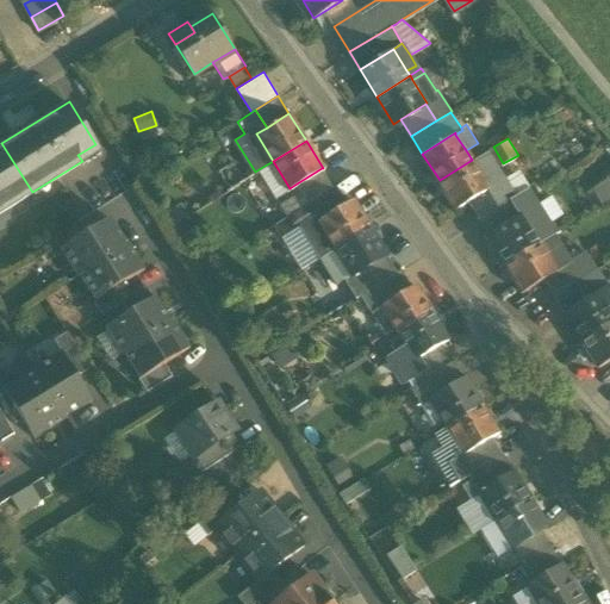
[(0,211),(32,192),(1,143),(0,143),(0,211)]
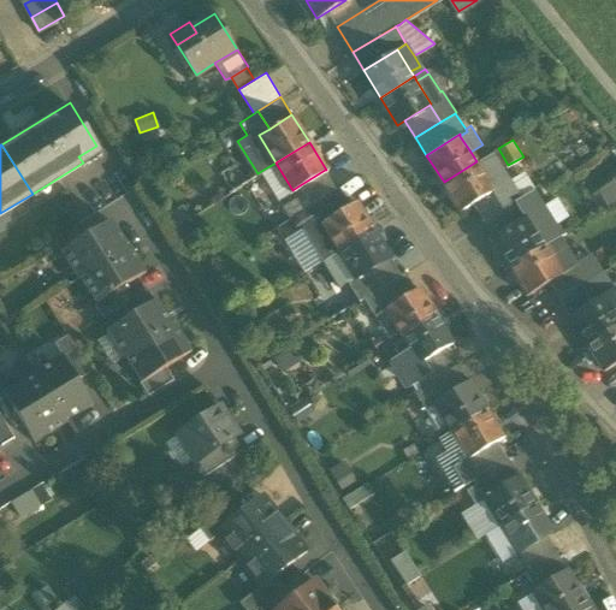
[(493,150),(477,161),(493,188),(505,206),(515,200),(521,195),(510,178),(493,150)]
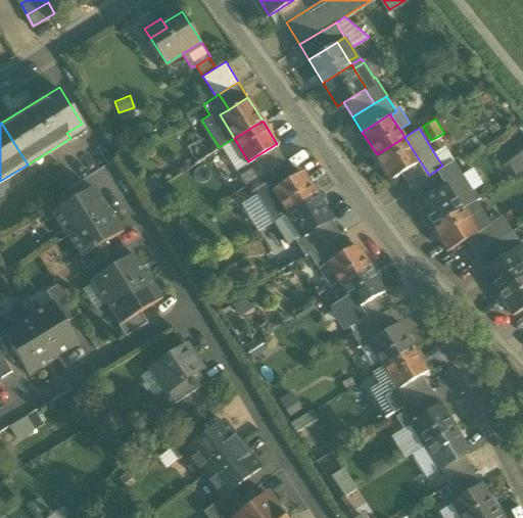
[(419,159),(405,137),(377,154),(391,178),(400,172),(419,159)]
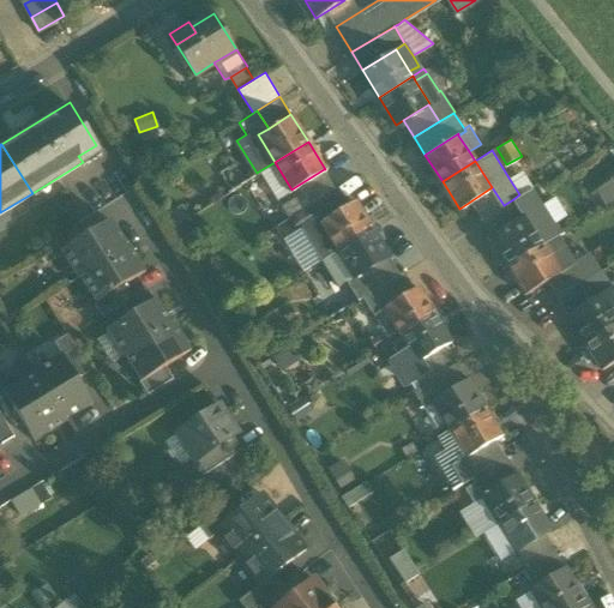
[(260,170),(277,198),(292,190),(275,162),(260,170)]
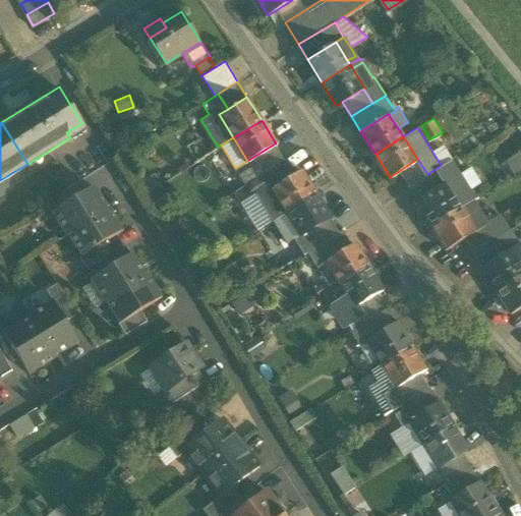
[(444,142),(431,151),(441,165),(452,159),(453,158),(444,142)]
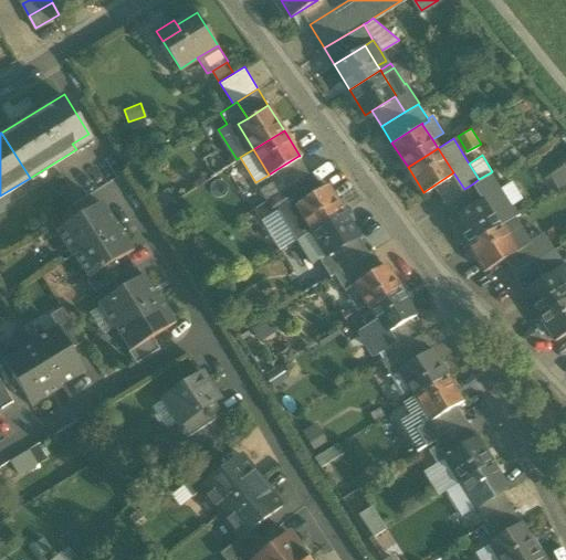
[(275,170),(280,176),(260,188),(266,198),(285,186),(286,186),(291,193),(295,202),(318,188),(308,172),(299,156),(275,170)]
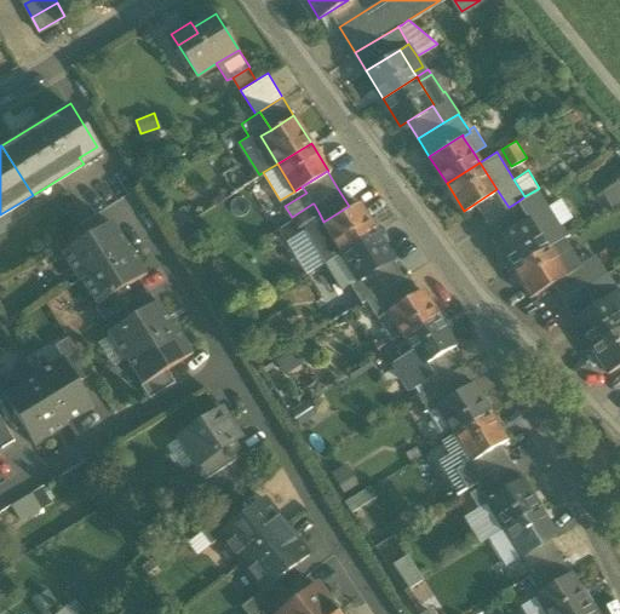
[(612,206),(619,200),(619,172),(615,177),(619,182),(603,191),(612,206)]
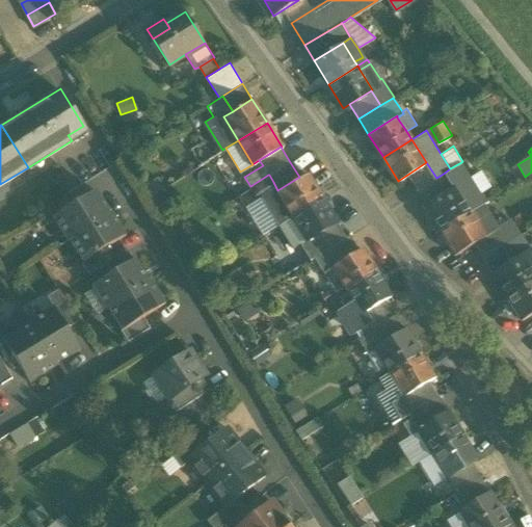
[(407,175),(417,189),(436,178),(426,162),(407,175)]
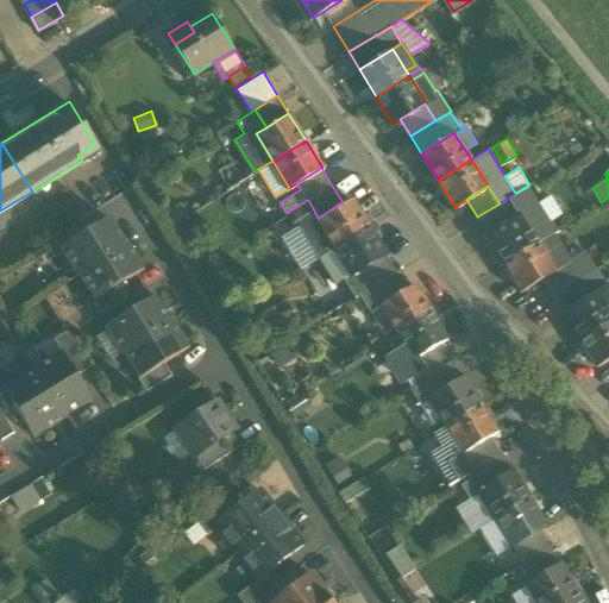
[(509,198),(520,214),(539,203),(538,202),(528,186),(515,193),(509,198)]
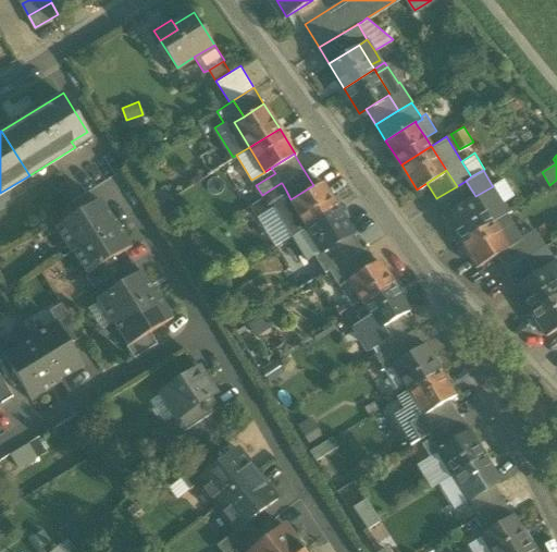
[(492,185),(493,186),(502,200),(510,195),(502,180),(492,185)]
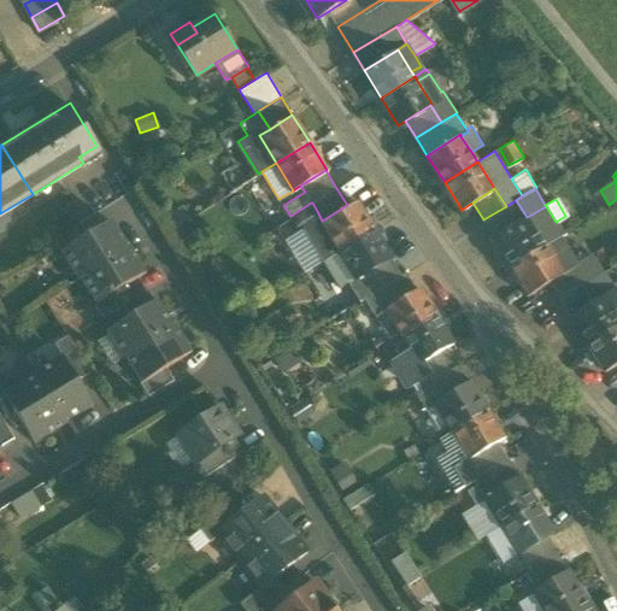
[(323,259),(340,248),(372,228),(356,200),(347,205),(322,221),(317,211),(300,222),(304,228),(323,259)]
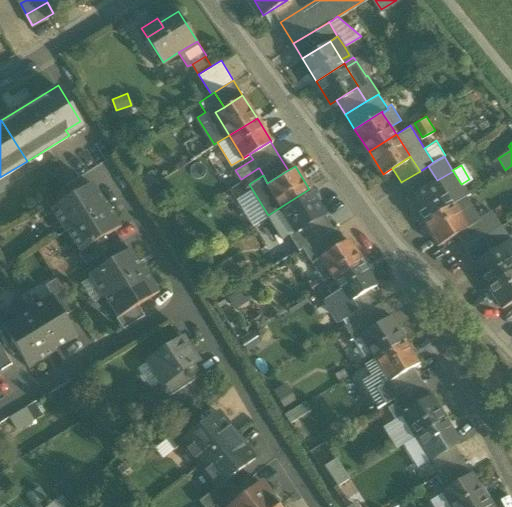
[(428,166),(420,171),(401,182),(410,196),(410,197),(437,180),(428,166)]
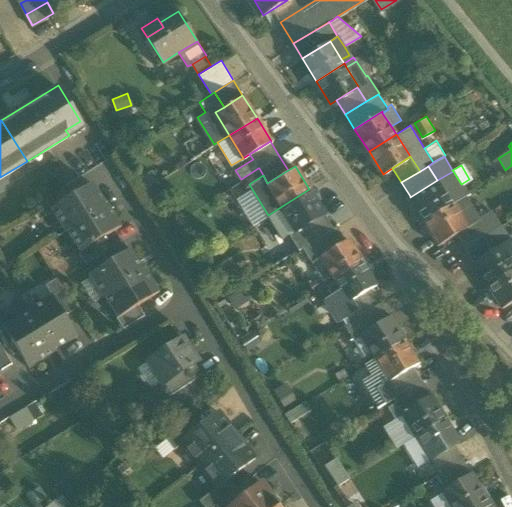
[(139,176),(146,187),(158,179),(151,168),(139,176)]
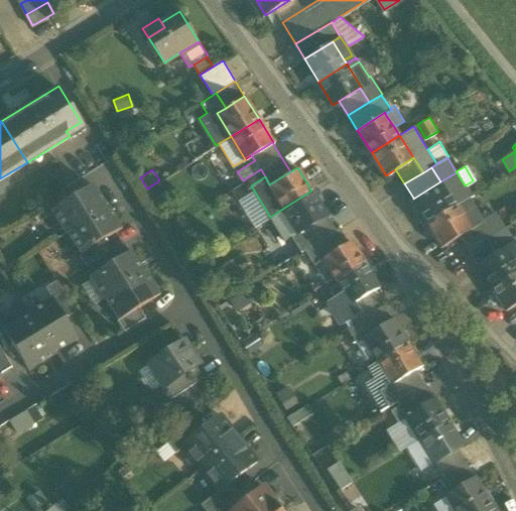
[(471,195),(465,185),(457,172),(440,181),(456,205),(468,197),(471,195)]
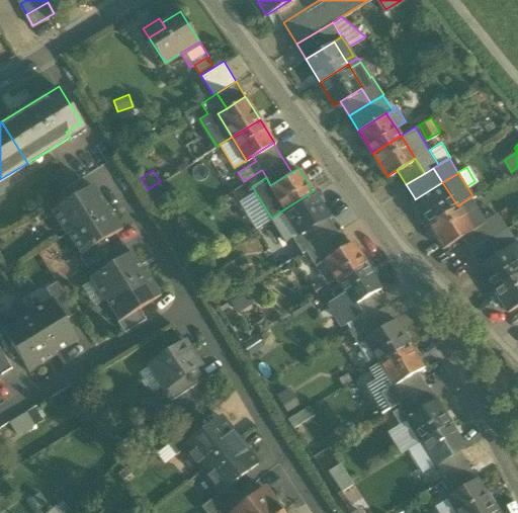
[(429,223),(457,205),(442,182),(415,199),(415,198),(414,199),(429,223)]
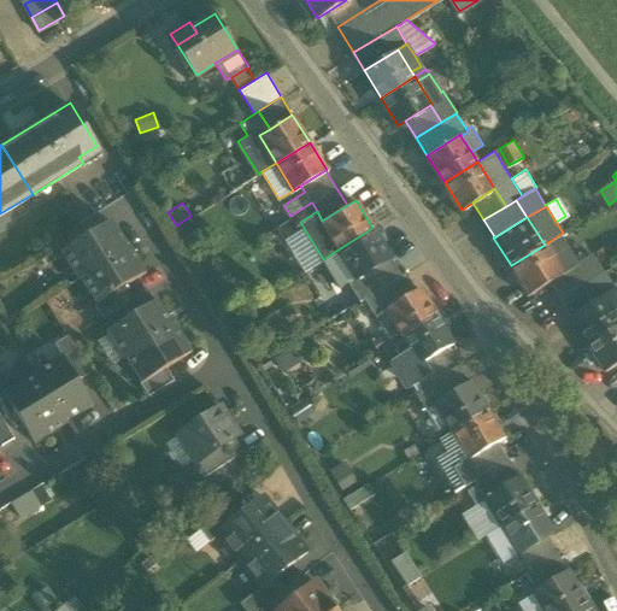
[(81,275),(97,300),(119,286),(146,270),(136,256),(134,257),(128,246),(130,245),(128,242),(127,244),(111,218),(62,248),(78,276),(81,275)]
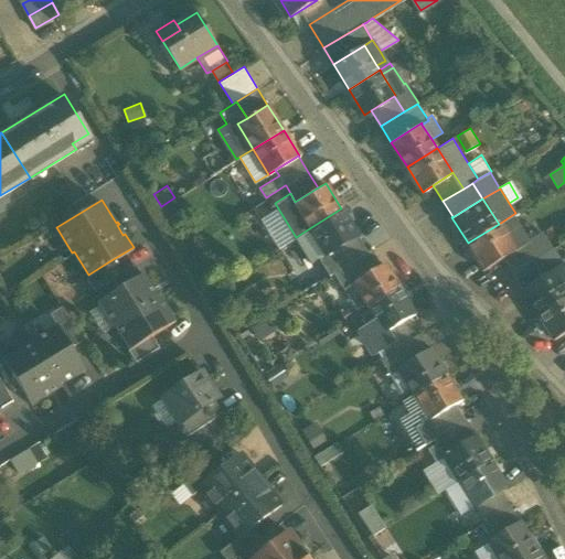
[(292,238),(296,237),(278,208),(259,219),(277,248),(292,238)]
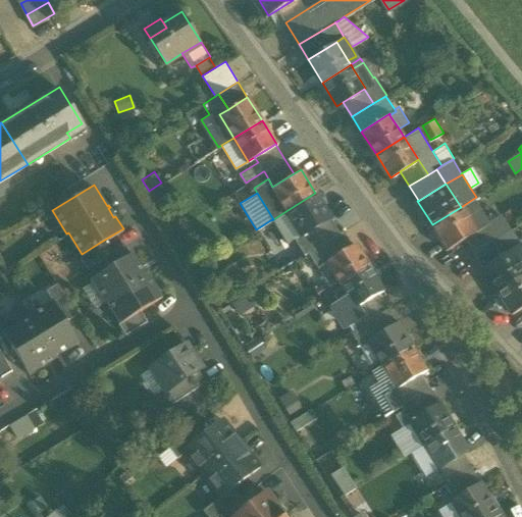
[(329,216),(315,193),(288,210),(301,231),(301,233),(329,216)]
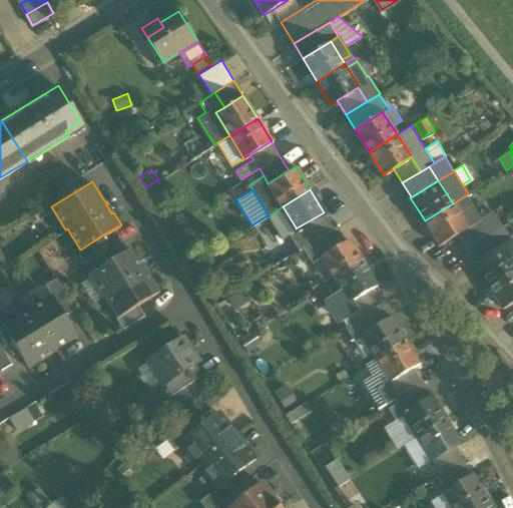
[(478,217),(465,195),(453,203),(425,220),(438,242),(455,232),(472,221),(478,217)]
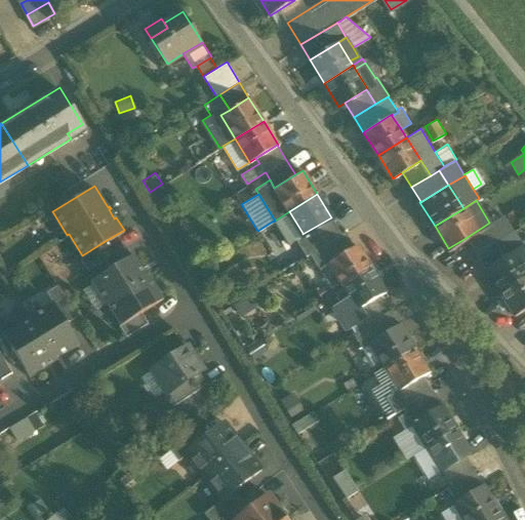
[(303,233),(289,211),(275,221),(272,222),(287,245),(296,239),(295,238),(303,233)]
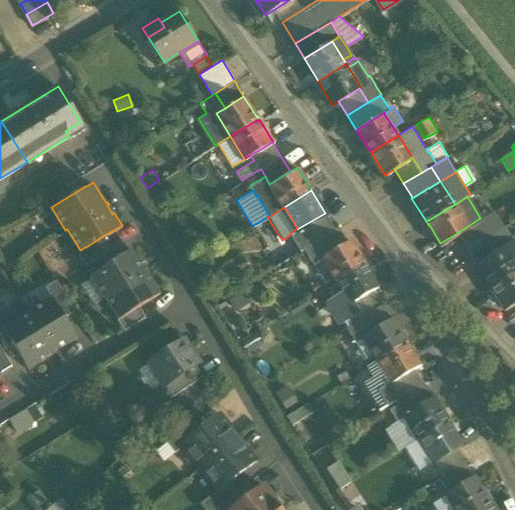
[(494,210),(480,218),(474,222),(484,237),(504,225),(494,210)]
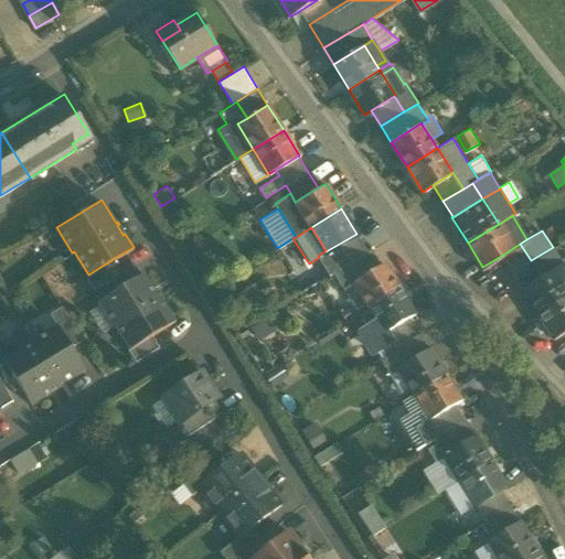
[(329,273),(333,270),(366,250),(356,234),(326,251),(326,250),(318,256),(319,257),(329,273)]
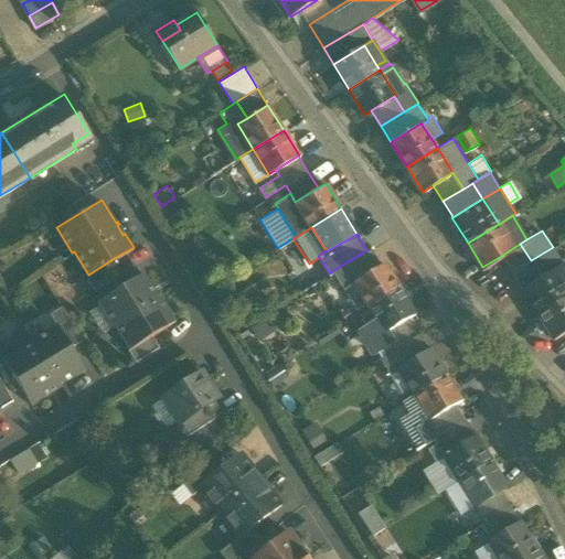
[(501,256),(511,272),(531,260),(520,244),(501,256)]
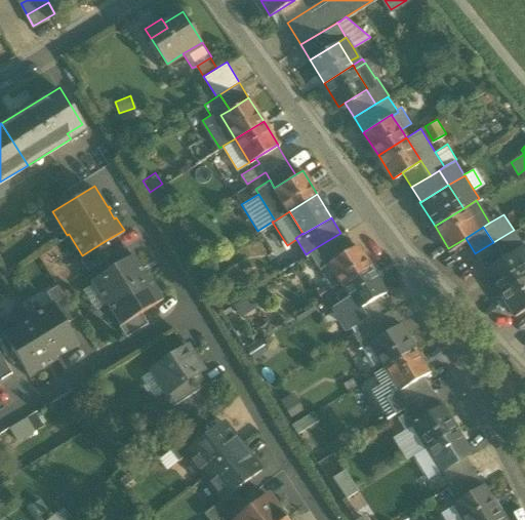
[(345,230),(340,233),(310,251),(320,268),(329,262),(328,261),(354,245),(345,230)]
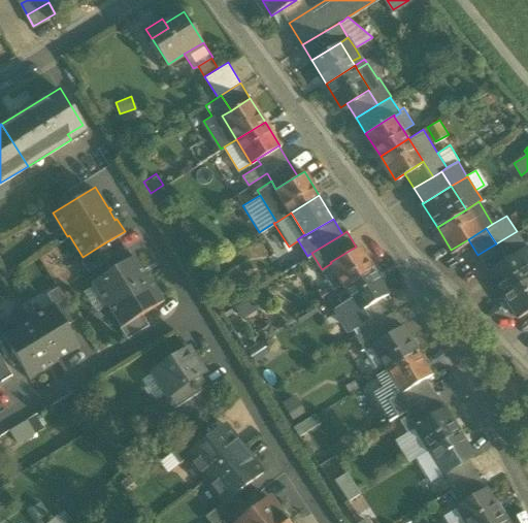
[(517,231),(496,243),(477,255),(487,269),(488,268),(506,257),(500,247),(520,234),(517,231)]
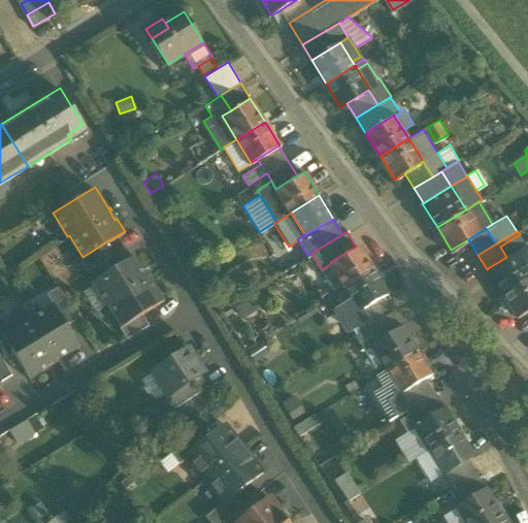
[(500,247),(506,257),(517,251),(527,267),(527,248),(520,234),(500,247)]
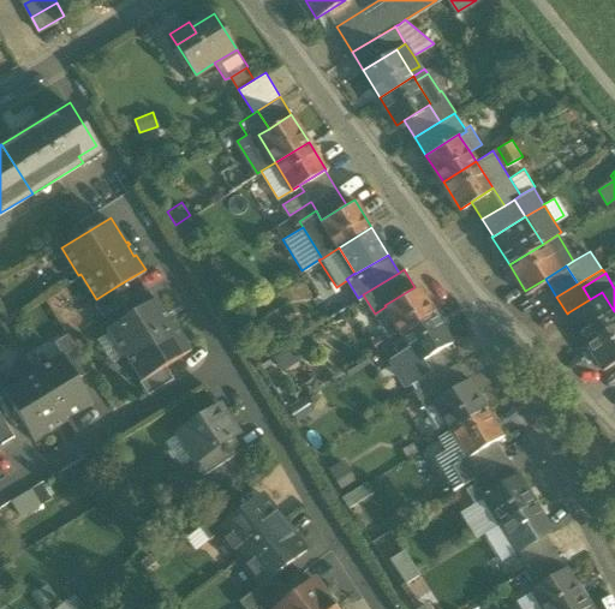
[(94,300),(102,312),(123,300),(126,297),(119,285),(96,299),(94,300)]
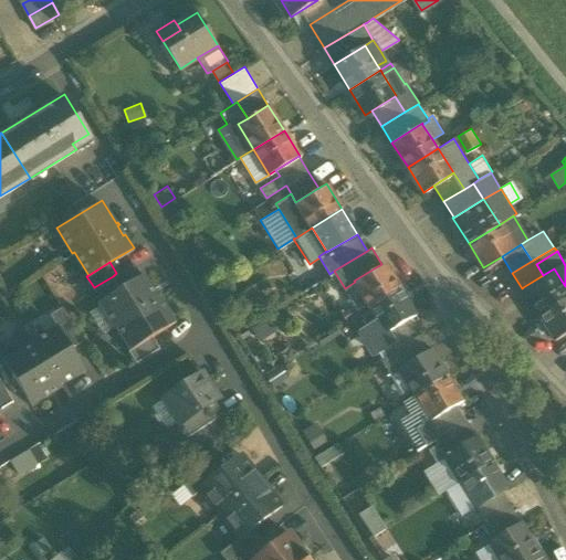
[(113,276),(119,287),(142,273),(135,262),(116,273),(113,276)]
